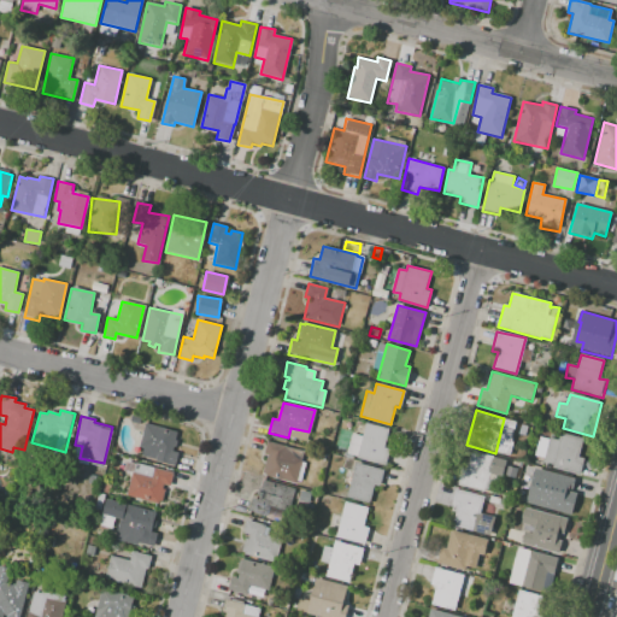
[(365,423),(388,429),(383,447),(389,450),(386,465),(356,458),(357,454),(347,452),(352,434),(362,436),(365,423)]
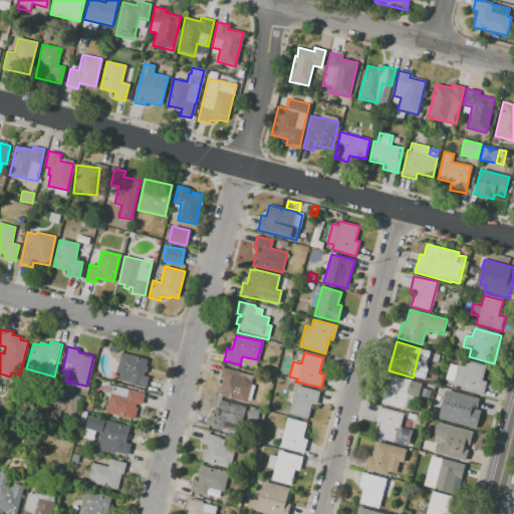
[(120,353),(148,359),(146,366),(148,367),(147,372),(145,372),(145,375),(149,376),(147,389),(129,384),(129,382),(116,379),(118,372),(115,372),(120,353)]
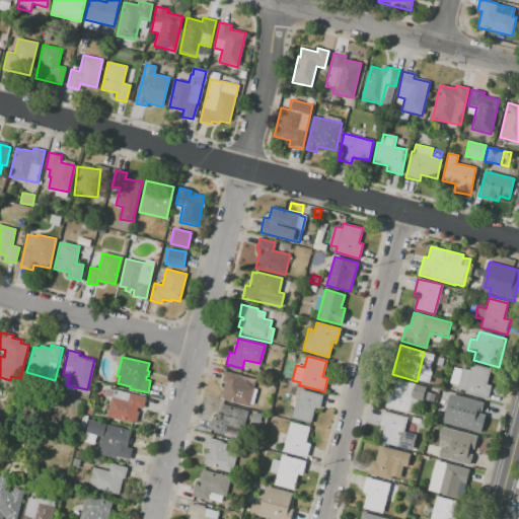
[(471,364),(490,369),(486,384),(492,385),(488,400),(456,391),(458,382),(450,380),(453,367),(461,370),(462,368),(469,370),(471,364)]
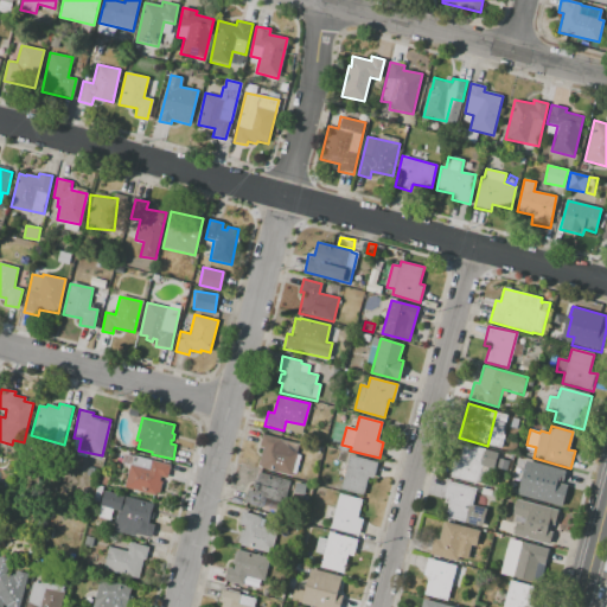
[(264,434),(299,445),(295,454),(296,454),(291,477),(255,466),(264,434)]
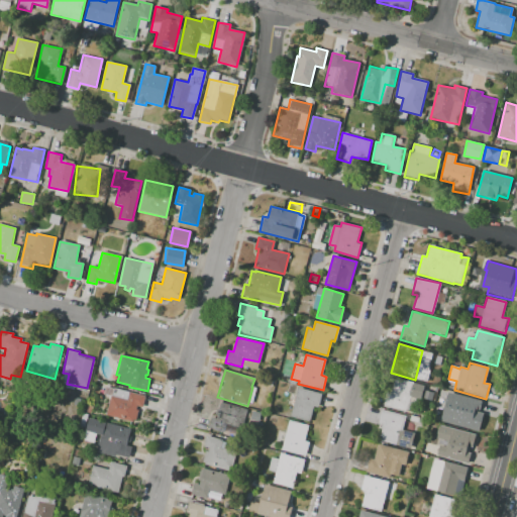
[(412,383),(424,386),(421,398),(409,395),(412,383)]
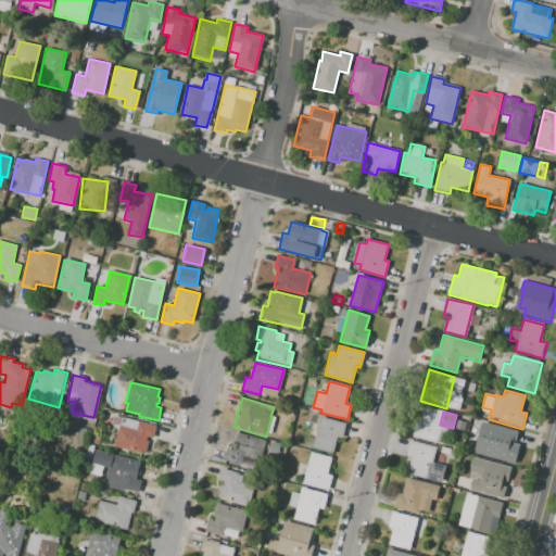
[(345,424),(341,439),(337,438),(332,454),(312,449),(315,434),(308,432),(311,424),(317,426),(320,416),(345,424)]
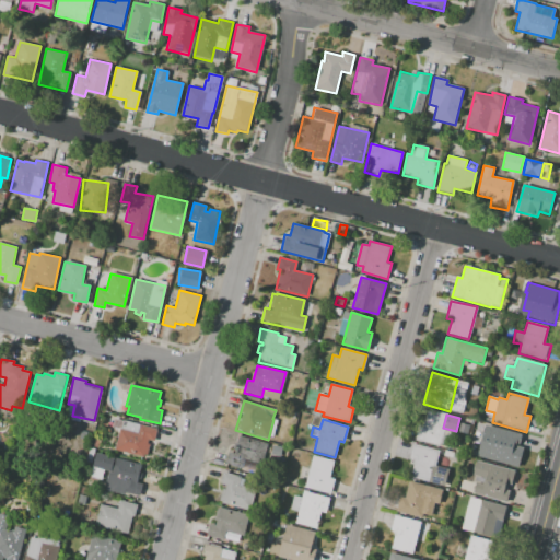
[(461,423),(468,426),(466,434),(458,432),(461,423)]
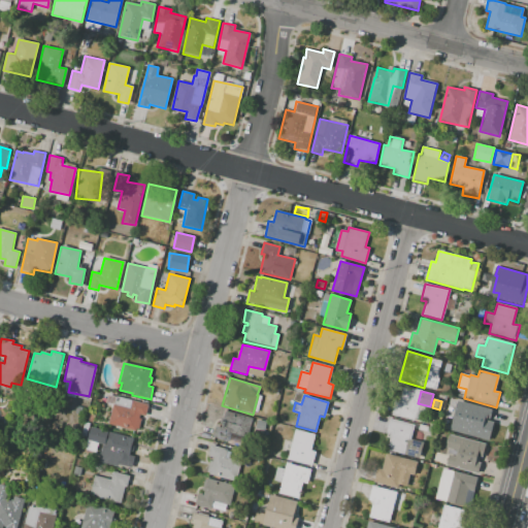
[(112,404),(129,407),(131,401),(147,405),(145,416),(141,415),(137,432),(107,425),(112,404)]
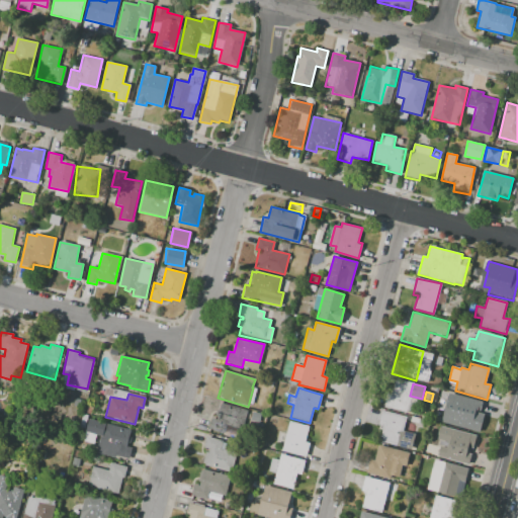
[(461,396),(486,403),(482,416),(477,415),(472,430),(453,425),(456,416),(446,414),(449,401),(459,404),(461,396)]
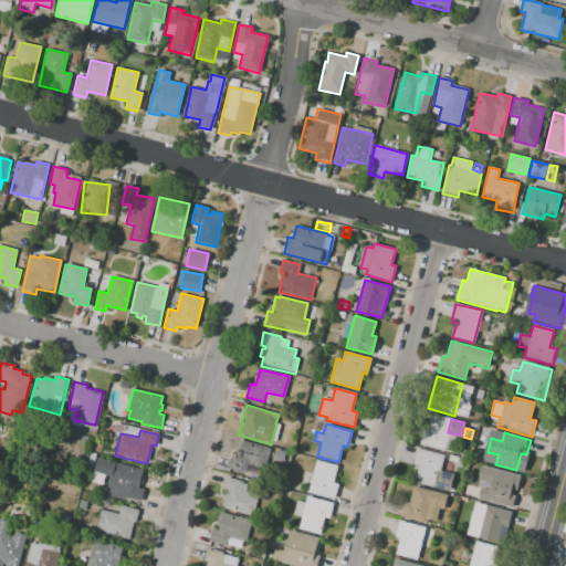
[(271,449),(264,470),(249,464),(247,473),(228,468),(237,438),(271,449)]
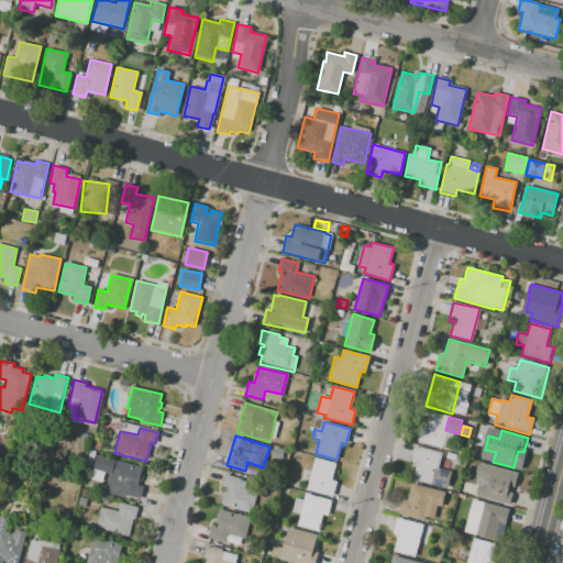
[(415,446),(441,452),(438,468),(451,471),(446,489),(412,482),(417,463),(411,462),(415,446)]
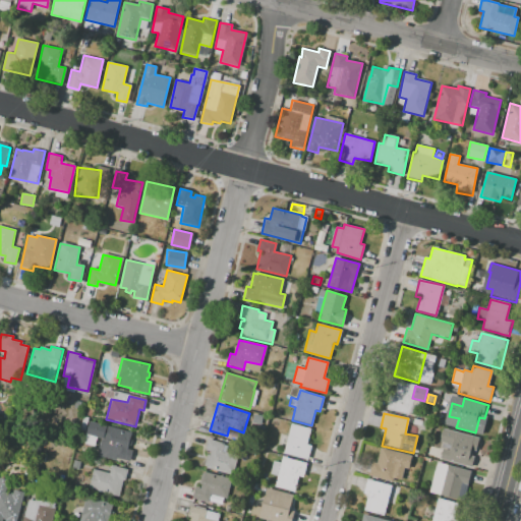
[(291,424),(310,428),(306,445),(310,446),(307,460),(283,454),(284,448),(276,446),(279,433),(288,436),(291,424)]
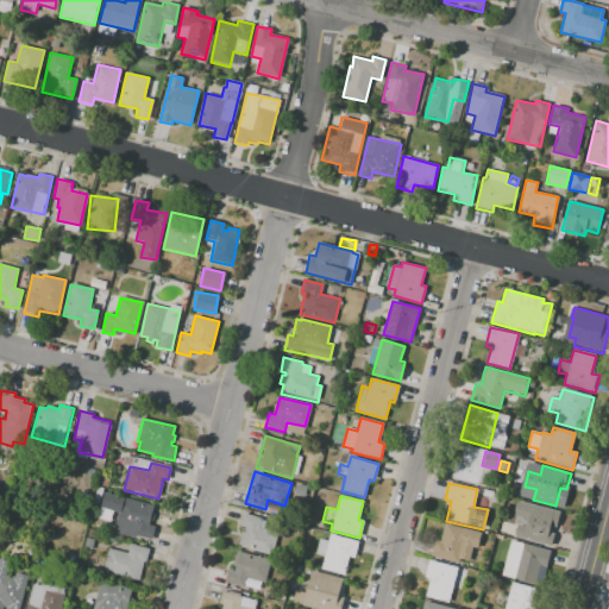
[(123,498),(154,506),(149,526),(156,528),(154,539),(136,535),(136,538),(114,533),(123,498)]
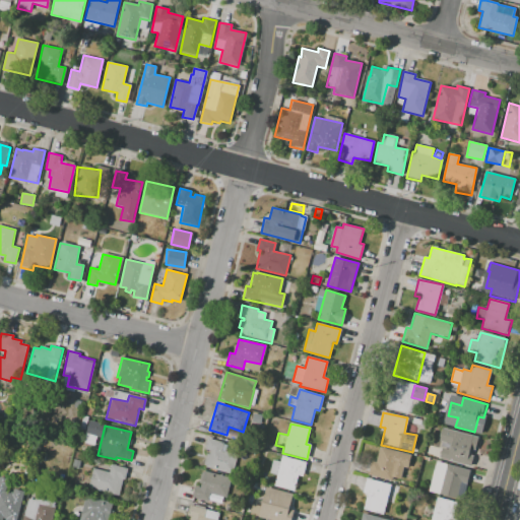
[(442,428),(478,437),(474,450),(471,449),(470,455),(473,455),(470,467),(439,459),(442,448),(449,449),(450,444),(439,441),(442,428)]
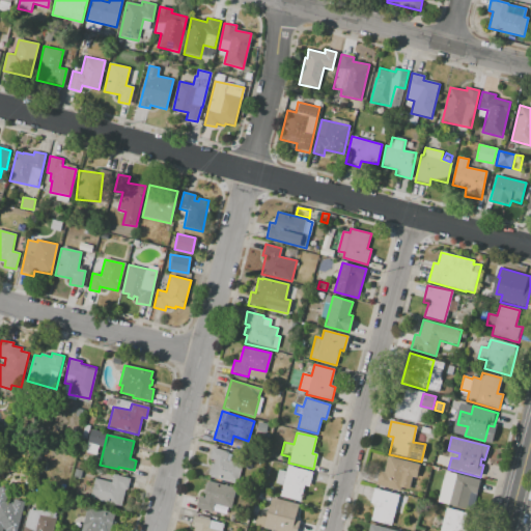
[(228,451),(228,453),(231,454),(230,460),(242,464),(236,483),(207,477),(211,464),(213,464),(214,459),(208,458),(212,447),(228,451)]
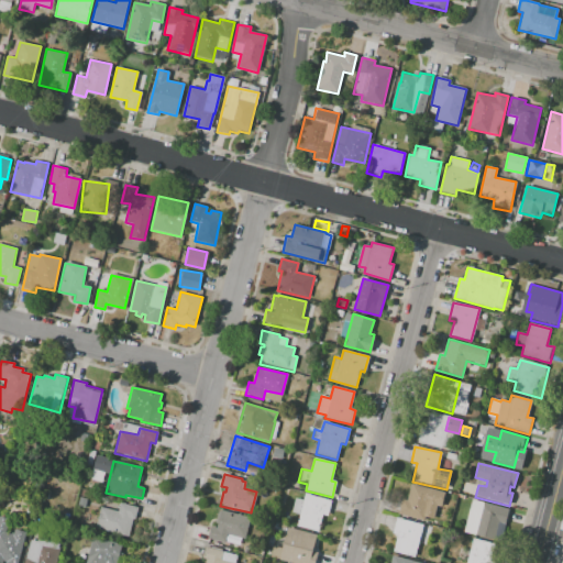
[(291,487),(285,484),(287,477),(295,479),(291,487)]
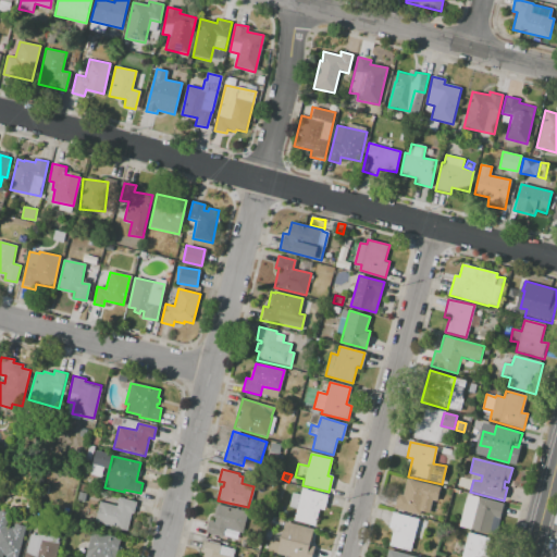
[(407,478),(440,486),(435,502),(431,500),(428,514),(420,511),(419,515),(393,508),(397,493),(403,494),(407,478)]
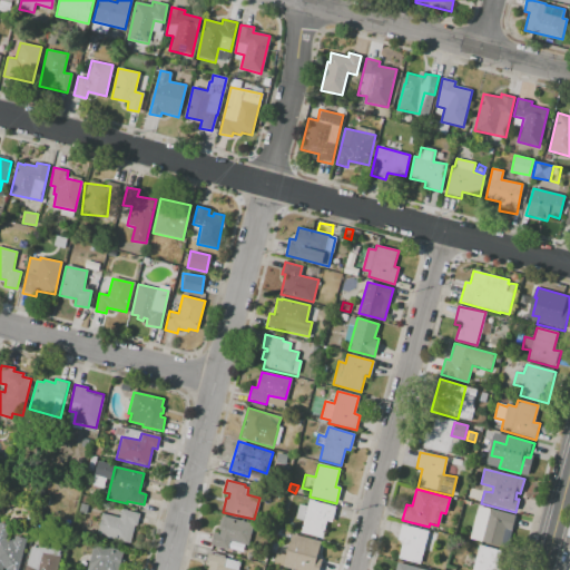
[(308,500),(334,507),(331,522),(326,521),(322,538),(300,533),(302,520),(295,519),(300,503),(307,505),(308,500)]
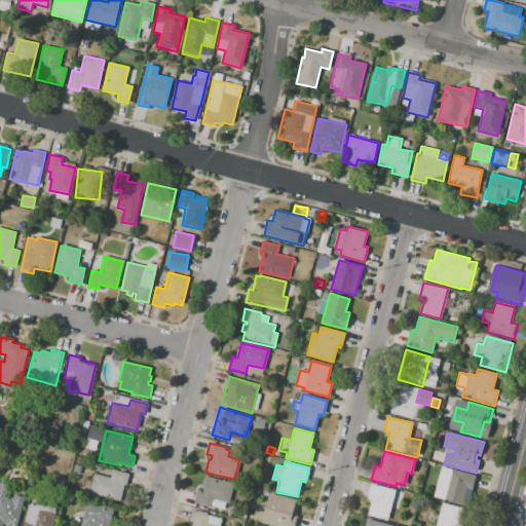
[(441,466),(476,476),(467,506),(433,497),(441,466)]
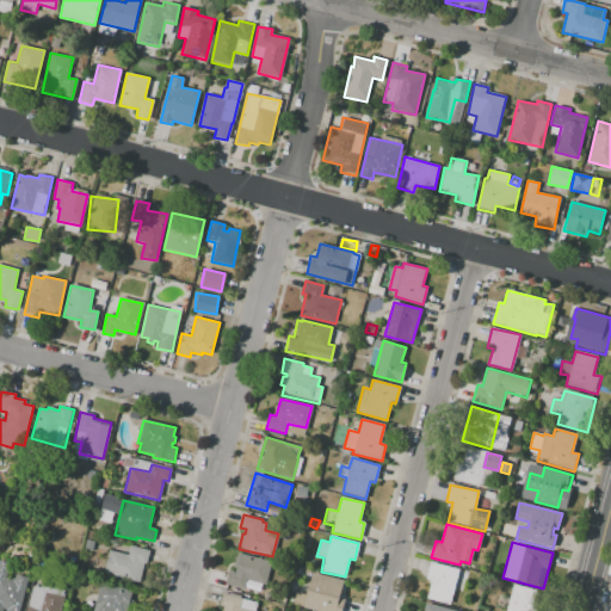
[(109,551),(127,555),(129,547),(149,551),(147,565),(143,563),(140,582),(103,574),(109,551)]
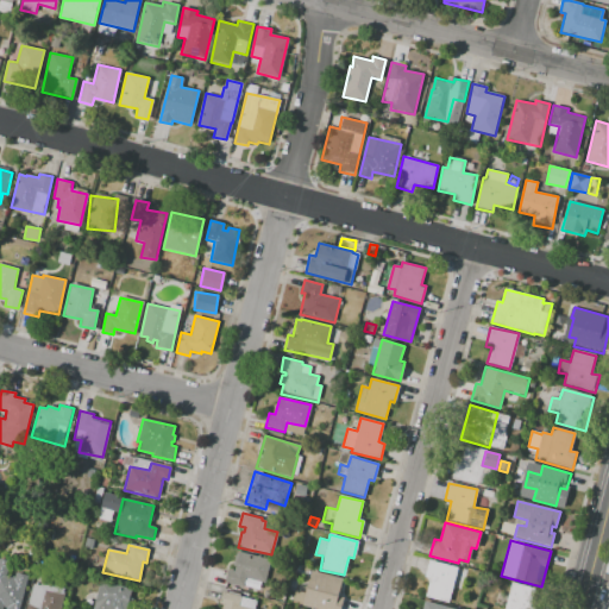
[(239,551),(271,560),(265,584),(246,579),(244,588),(243,588),(224,582),(227,569),(234,570),(239,551)]
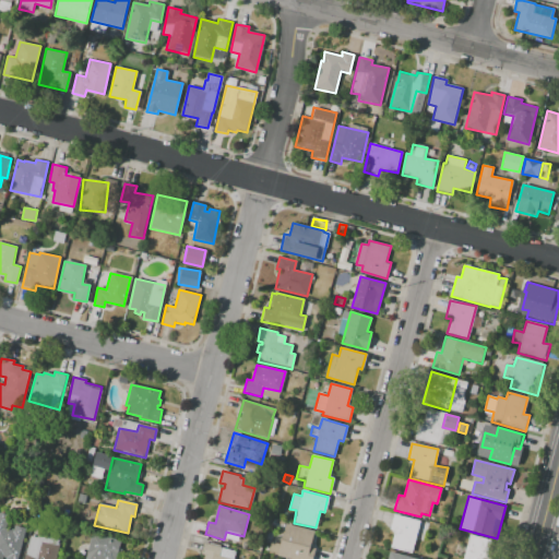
[(0,513),(0,557),(6,558),(18,558),(26,528),(14,525),(13,528),(7,527),(10,515),(0,513)]
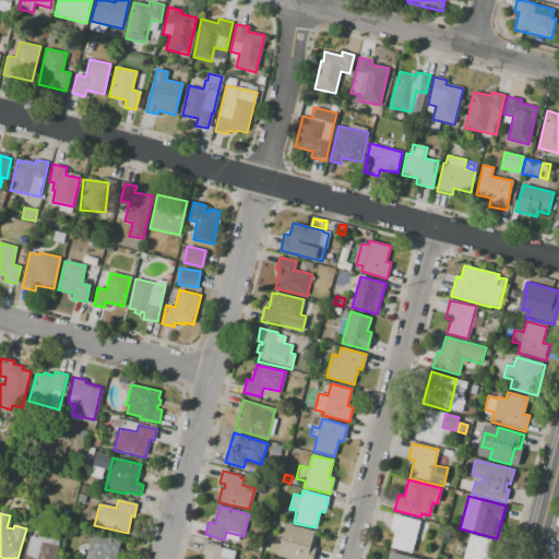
[(393,514),(419,521),(412,554),(391,548),(395,531),(390,530),(393,514)]
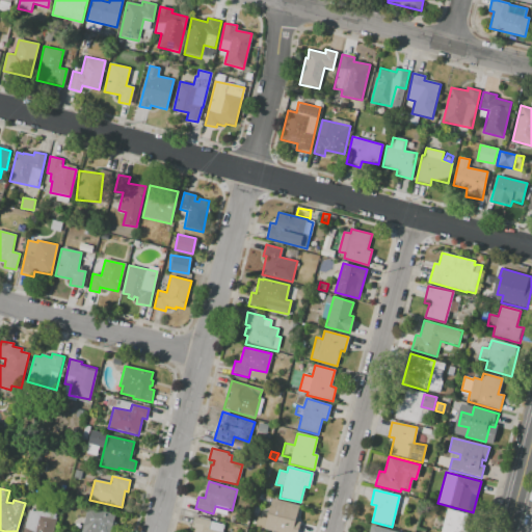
[(271,499),(297,504),(299,505),(295,520),(300,521),(297,531),(272,531),(264,530),(271,499)]
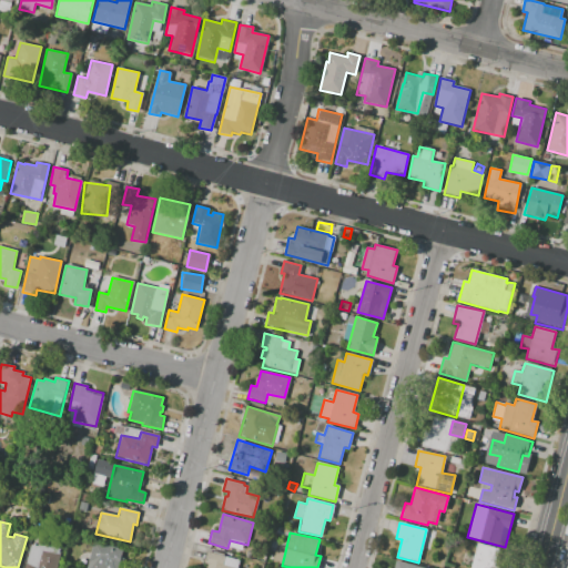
[(39,539),(62,545),(57,567),(24,567),(30,544),(37,545),(39,539)]
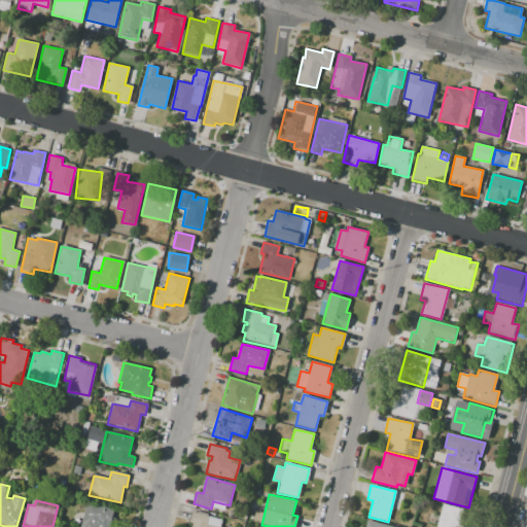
[(80,526),(86,502),(114,508),(110,525),(115,526),(114,526),(80,526)]
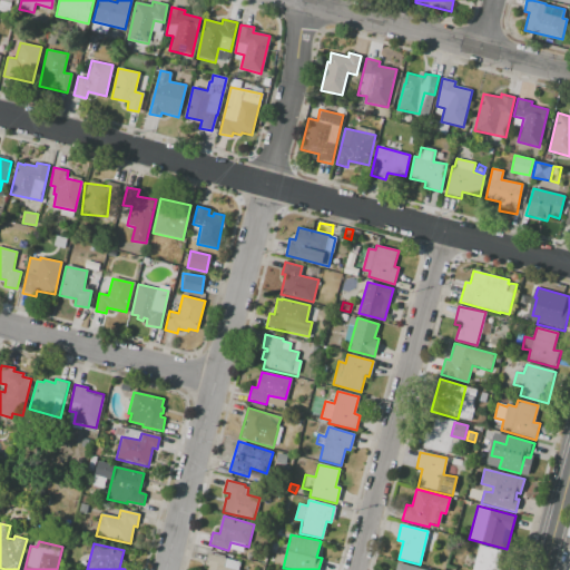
[(471,569),(478,546),(499,551),(493,569),(471,569)]
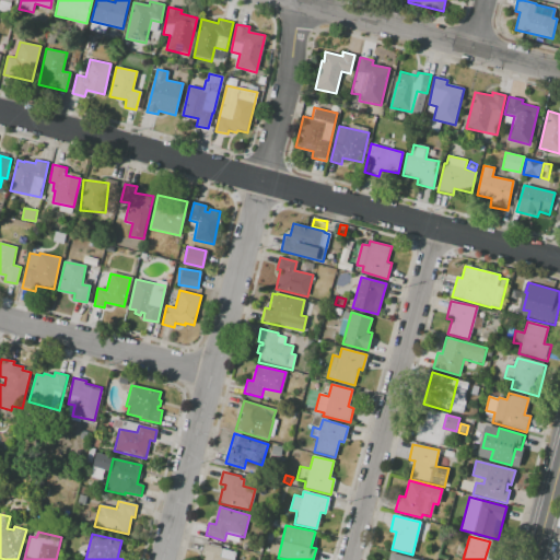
[(203,544),(240,552),(237,559),(202,559),(203,557),(201,556),(203,544)]
